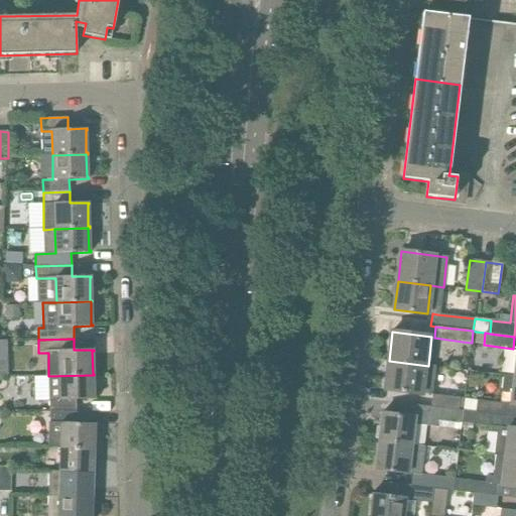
[(424,395),(426,382),(433,383),(435,367),(428,366),(389,361),(385,390),(424,395)]
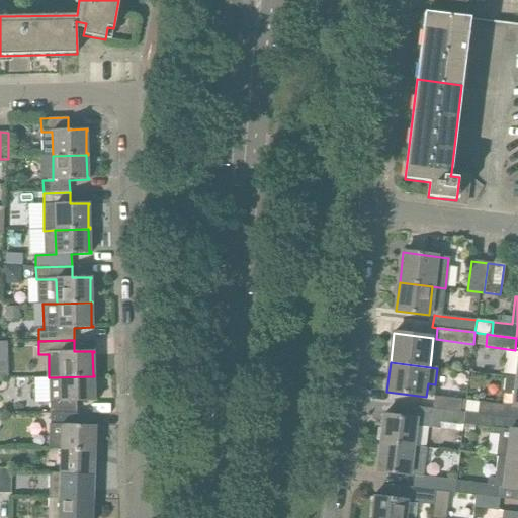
[(50,414),(76,414),(76,402),(95,401),(95,400),(93,400),(93,376),(49,377),(50,414)]
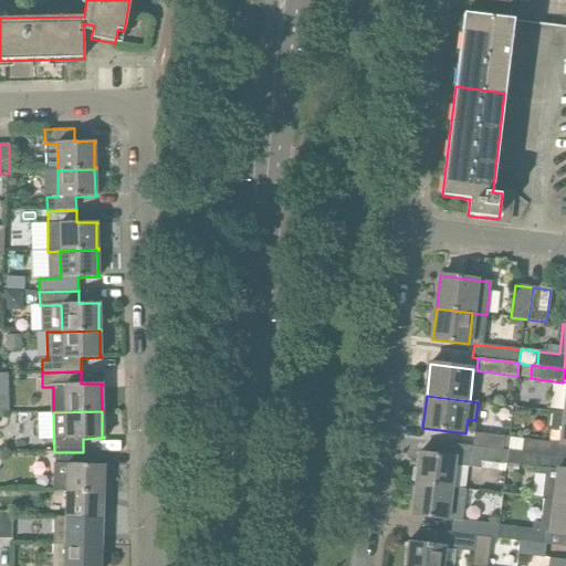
[(561,431),(558,443),(565,444),(565,413),(563,413),(553,411),(551,430),(561,431)]
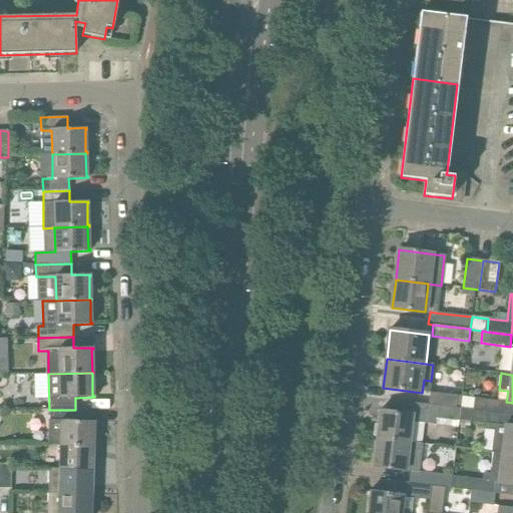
[(429,405),(460,409),(462,397),(430,393),(429,405)]
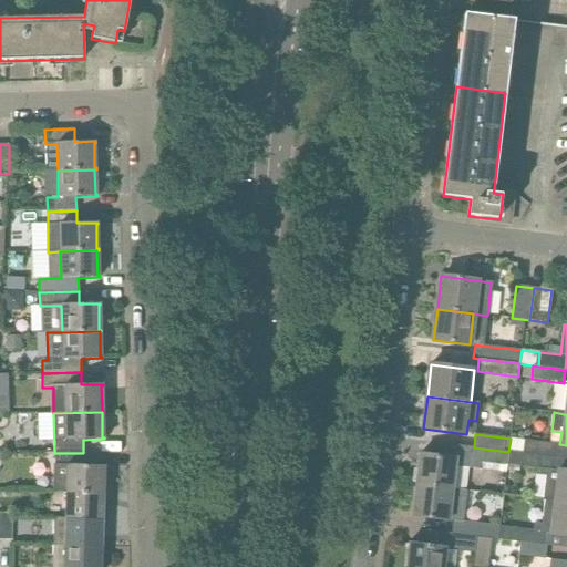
[(553,444),(524,440),(523,453),(550,456),(553,444)]
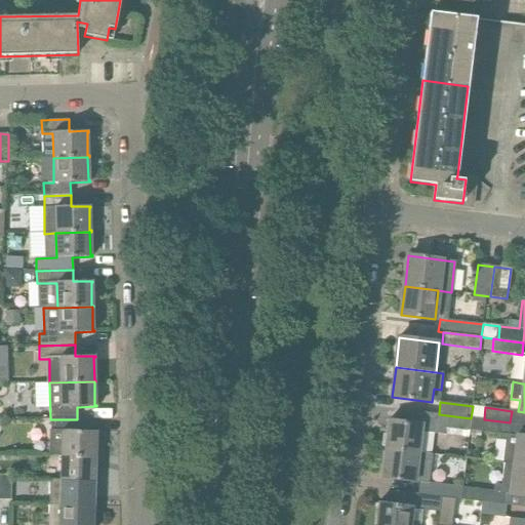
[(385,449),(420,453),(423,432),(446,435),(446,429),(470,432),(470,431),(471,418),(439,414),(422,412),(421,425),(389,420),(385,449)]
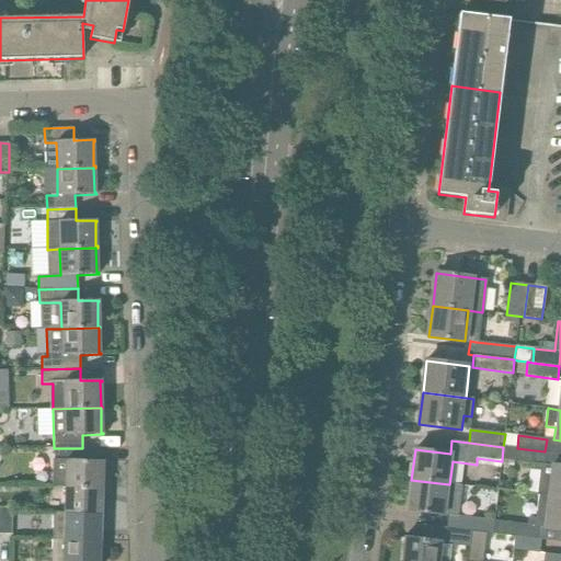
[(535,464),(544,465),(545,451),(517,448),(503,447),(502,460),(535,464)]
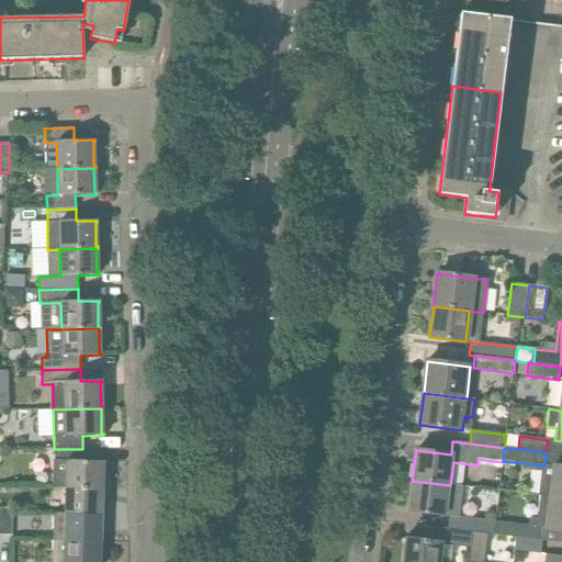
[(65,489),(102,491),(103,491),(103,489),(102,489),(102,464),(104,464),(104,462),(82,461),(82,449),(54,449),(55,461),(54,461),(53,489),(65,489)]
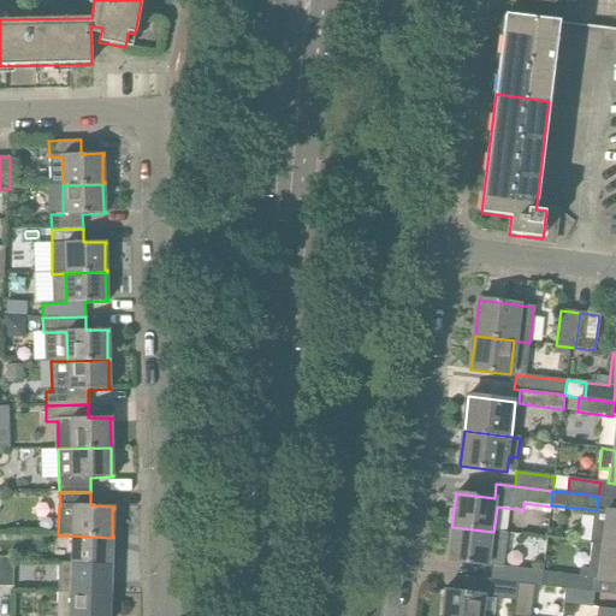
[(615,510),(604,509),(603,527),(592,526),(590,544),(591,545),(615,546),(615,510)]
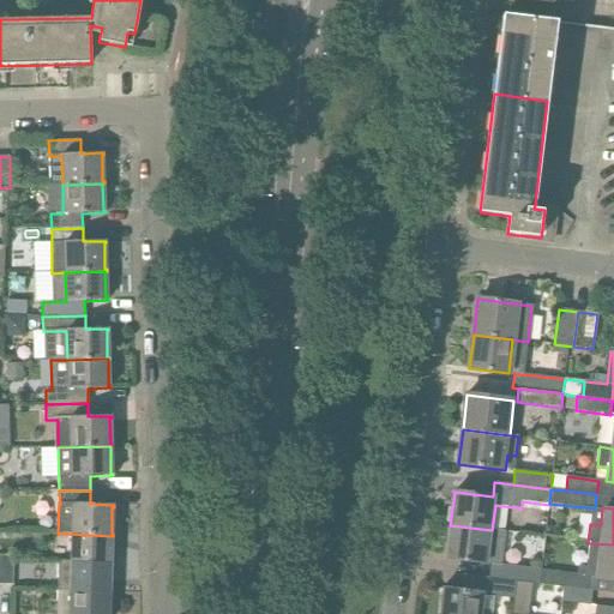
[(446,559),(488,564),(489,552),(501,553),(504,531),(492,530),(450,525),(446,559)]
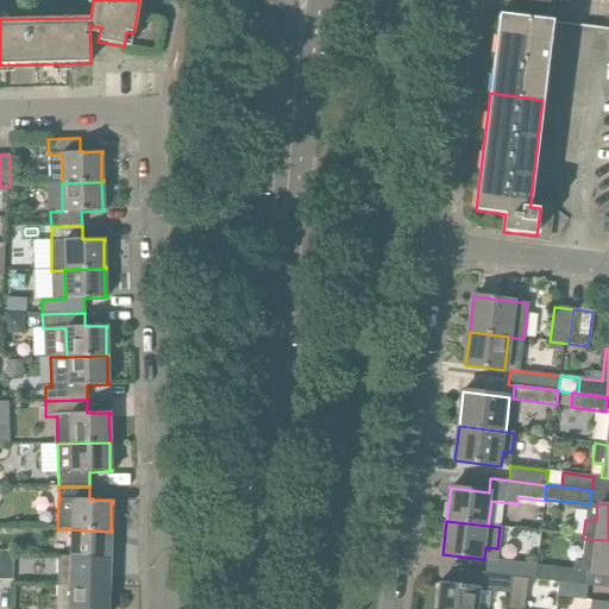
[(69,557),(110,560),(111,560),(111,558),(110,558),(111,532),(70,529),(69,557)]
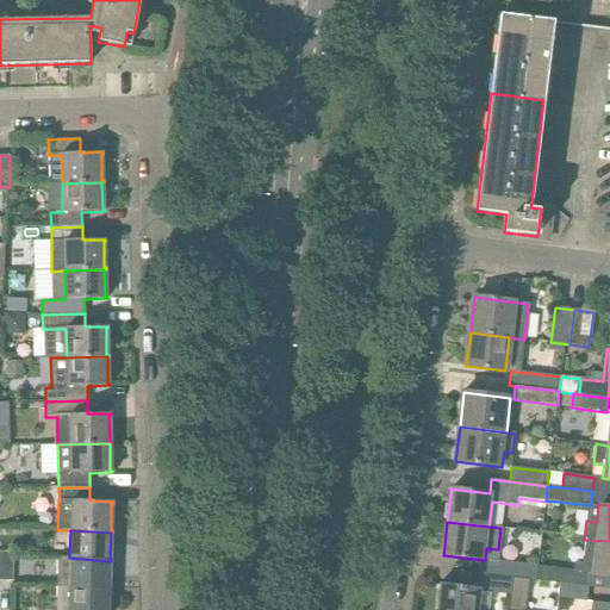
[(584,558),(592,559),(590,576),(609,577),(609,541),(585,540),(584,558)]
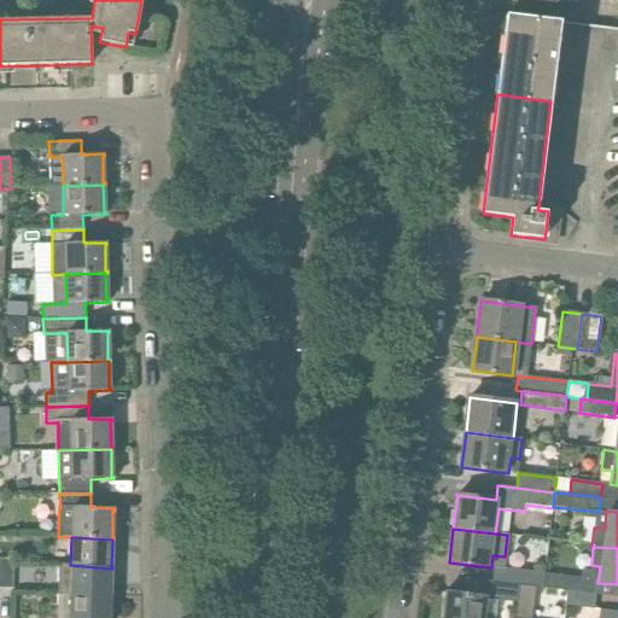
[(0,560),(0,588),(12,589),(13,560),(0,560)]
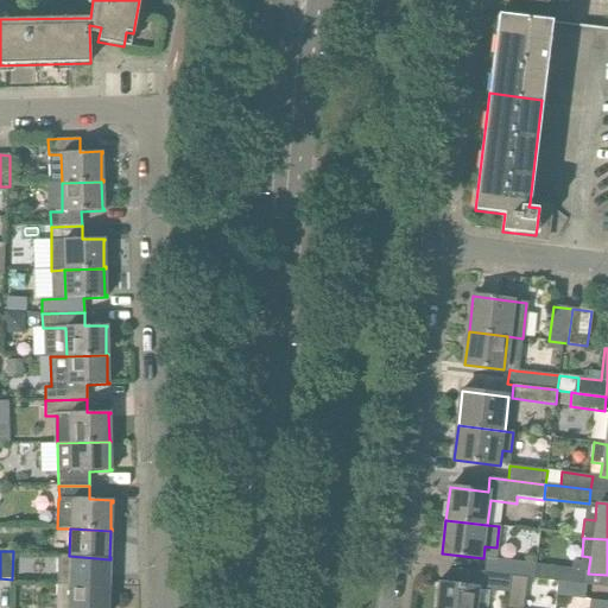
[(57,586),(108,588),(111,588),(111,586),(108,586),(109,559),(69,556),(56,556),(57,586)]
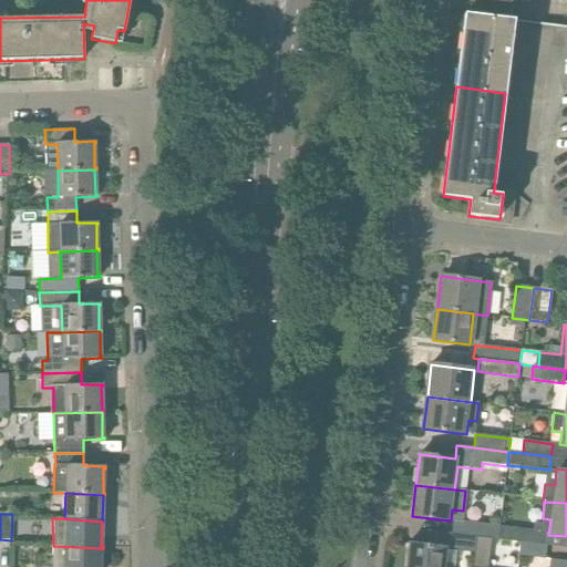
[(462,522),(453,521),(451,534),(476,537),(492,539),(498,540),(500,526),(462,522)]
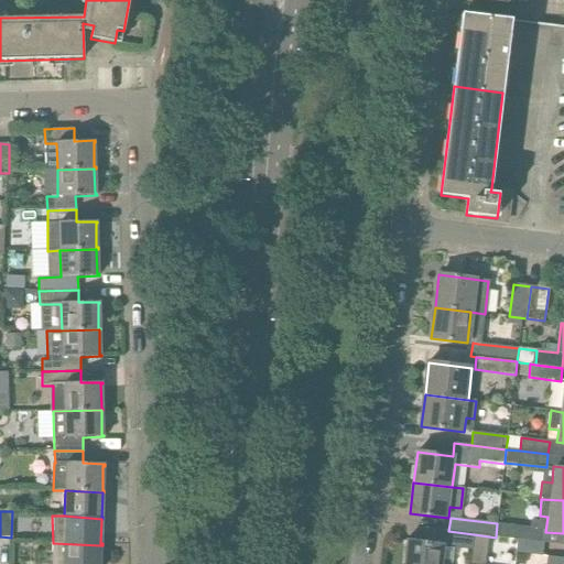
[(541,531),(542,529),(530,528),(497,523),(496,538),(518,540),(540,543),(541,531)]
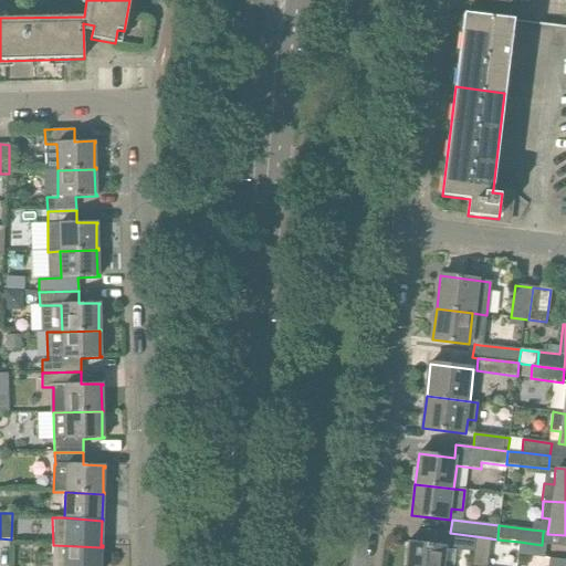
[(443,565),(447,549),(474,553),(475,536),(450,533),(432,531),(431,544),(409,542),(406,565),(443,565)]
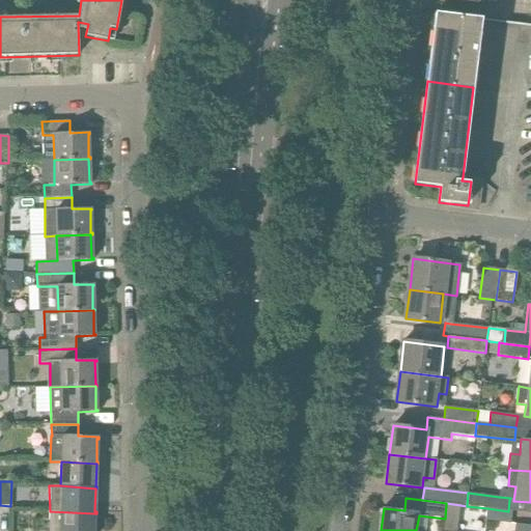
[(456,530),(460,505),(446,503),(445,519),(443,530),(456,530)]
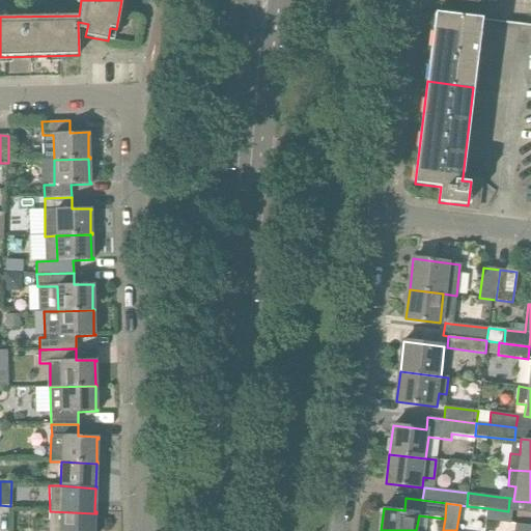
[(486,521),(511,524),(512,511),(508,511),(487,508),(486,521)]
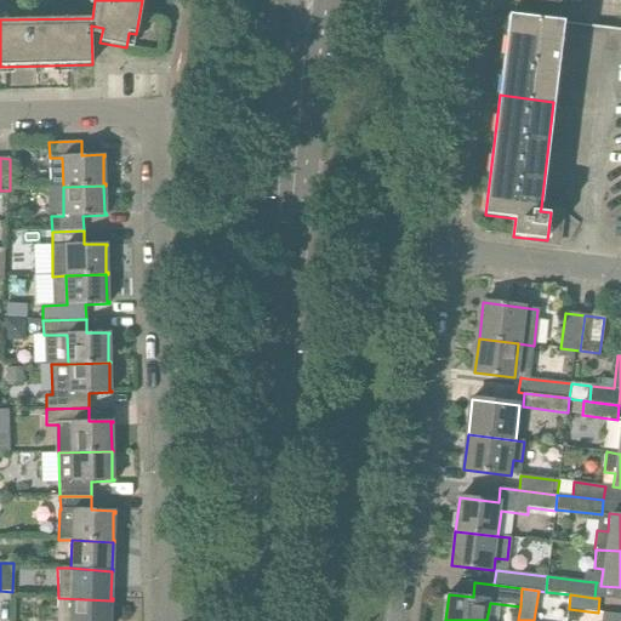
[(109,620),(110,600),(58,598),(58,620),(109,620)]
